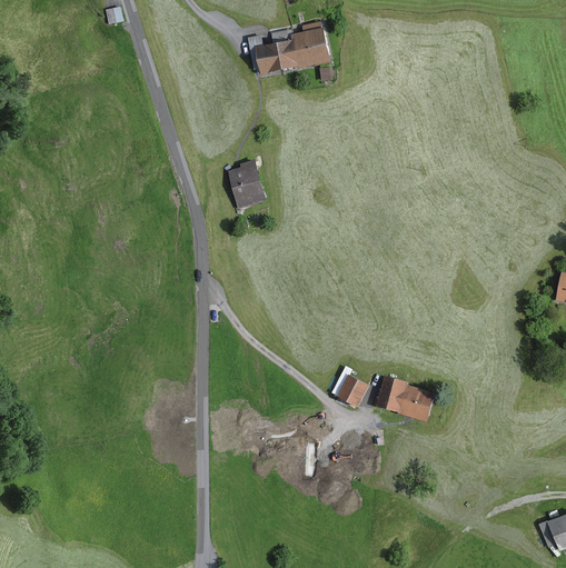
[(121,8),(106,9),(107,22),(122,21),(121,8)]
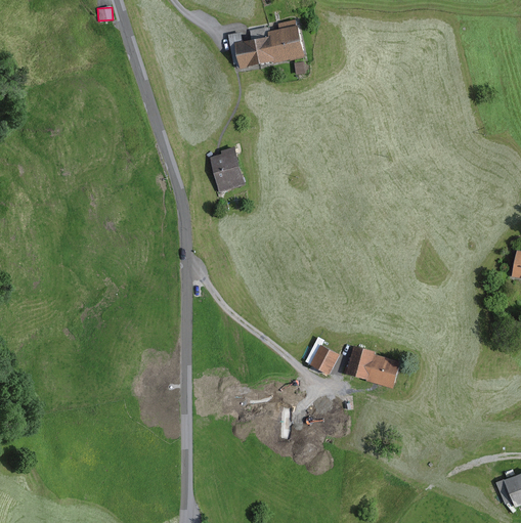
[(275,33),(236,38),(240,63),(301,55),(296,19),(274,23),(275,33)]
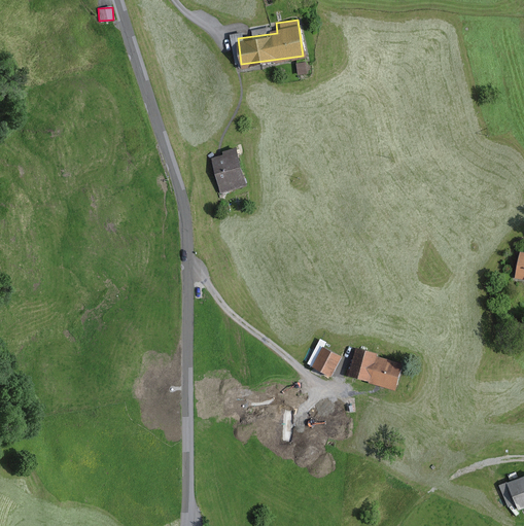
[(235,150),(212,156),(222,194),(245,187),(235,150)]
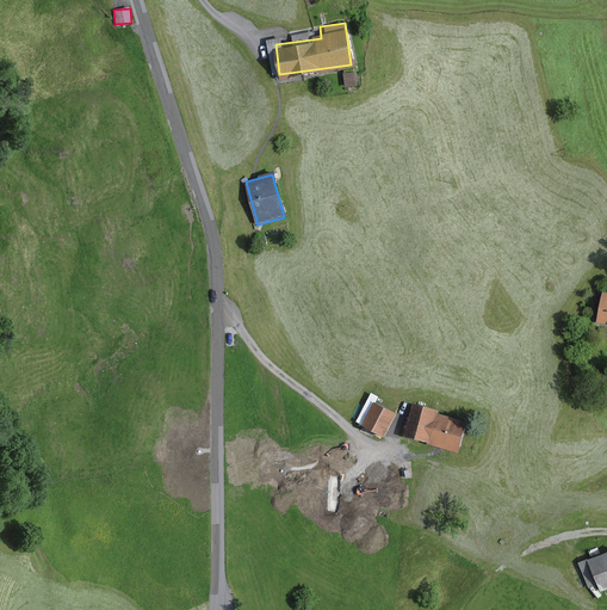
[(373,399),(360,425),(384,437),(397,412),(373,399)]
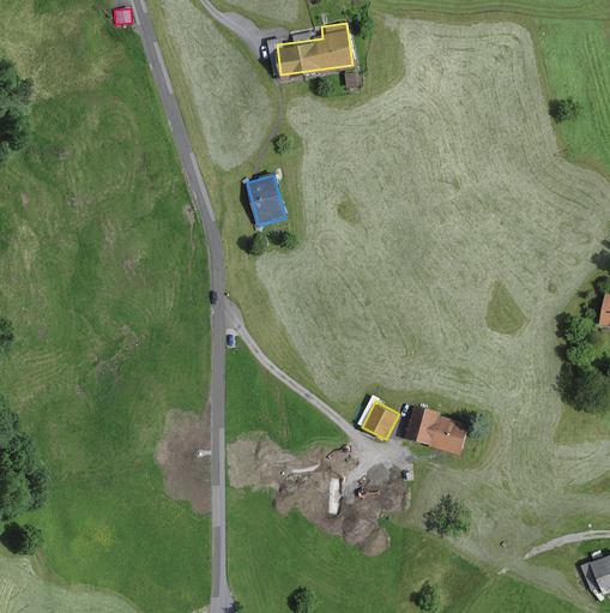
[(416,404),(405,438),(459,455),(470,422),(416,404)]
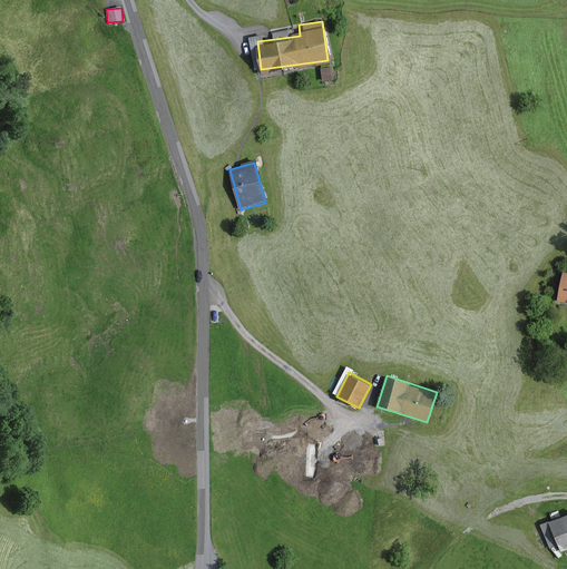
[(566,514),(548,523),(560,551),(566,548),(566,514)]
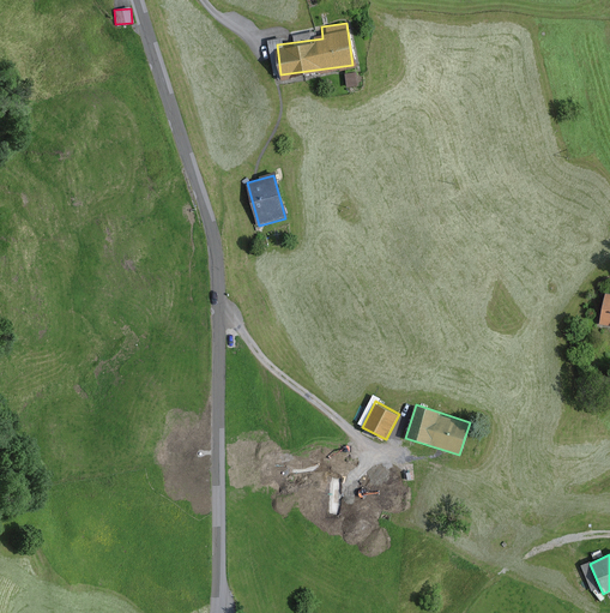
All buildings are outlined.
